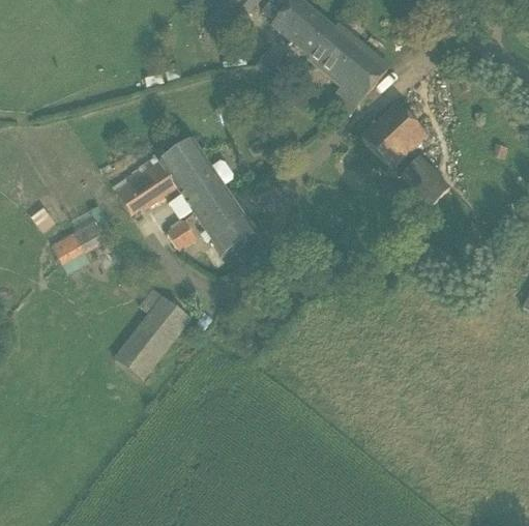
[(202,0),(196,7),(222,28),(235,11),(244,20),(260,0),(202,0)]
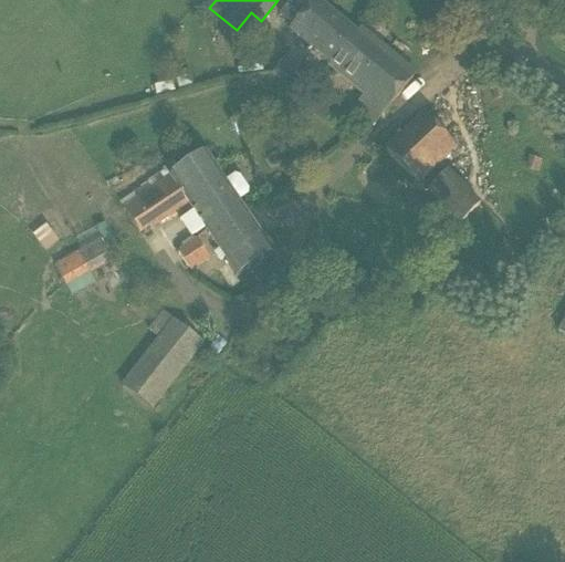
[(331,60),(357,29),(323,0),(289,0),(280,11),(293,22),(290,25),(331,60)]
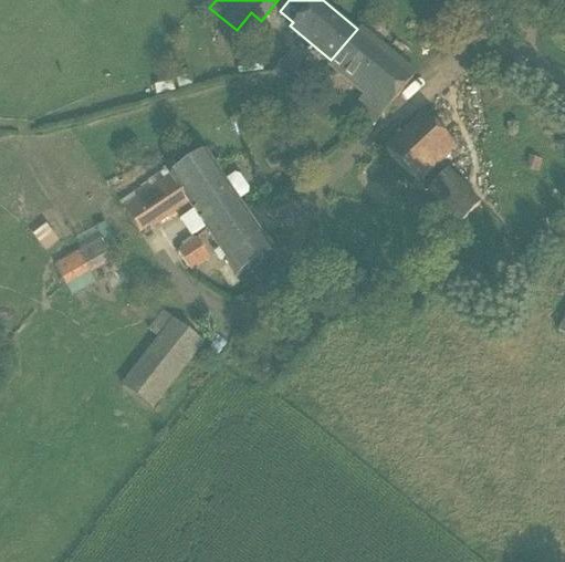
[(386,108),(414,75),(357,29),(331,60),(367,91),(366,92),(386,108)]
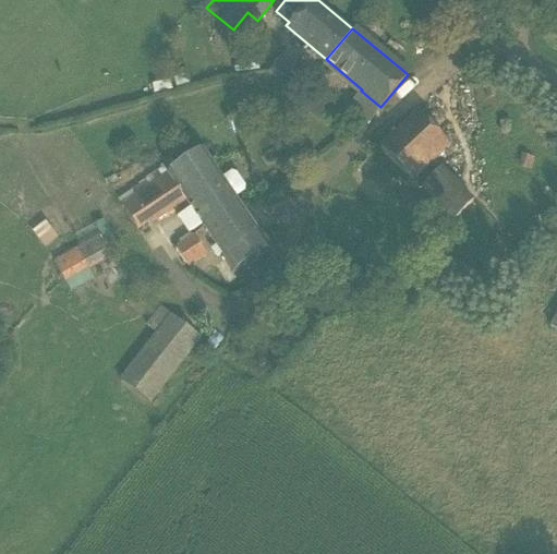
[(282,55),(268,71),(298,95),(312,77),(293,63),(282,55)]
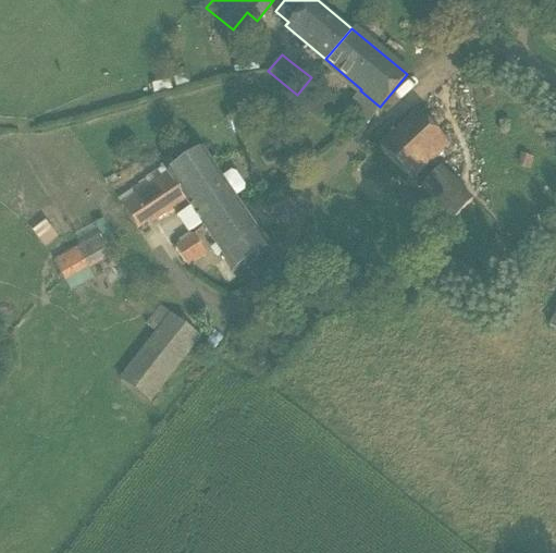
[(492,82),(483,84),(485,95),(495,93),(492,82)]
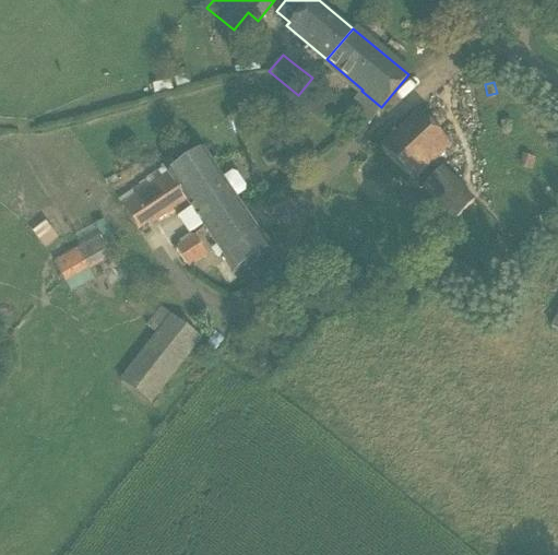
[(451,142),(418,108),(381,144),(414,178),(451,142)]
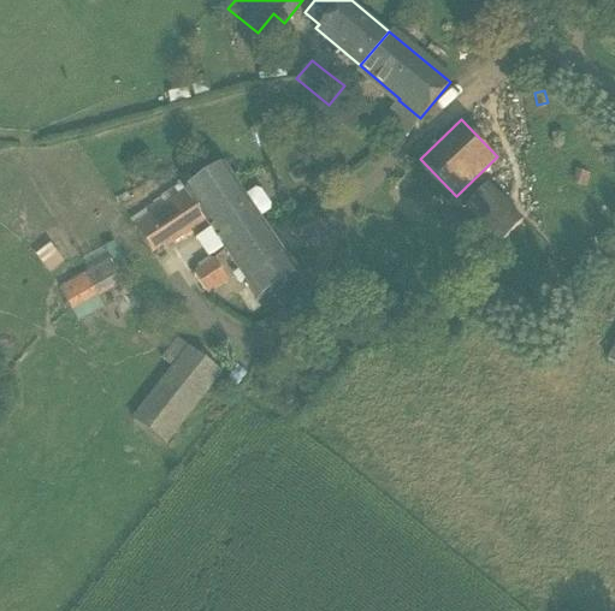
[(297,271),(260,215),(271,208),(272,202),(262,188),(256,187),(246,194),(224,161),(135,223),(153,249),(163,242),(165,244),(205,218),(259,297),(297,271)]
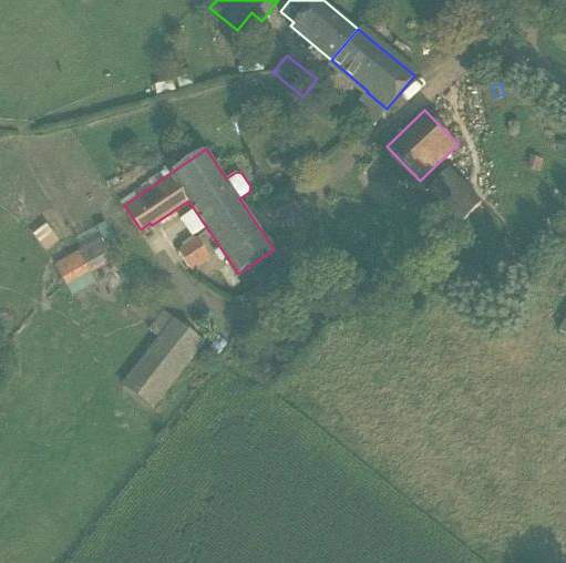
[(544,157),(531,153),(527,165),(541,170),(544,157)]
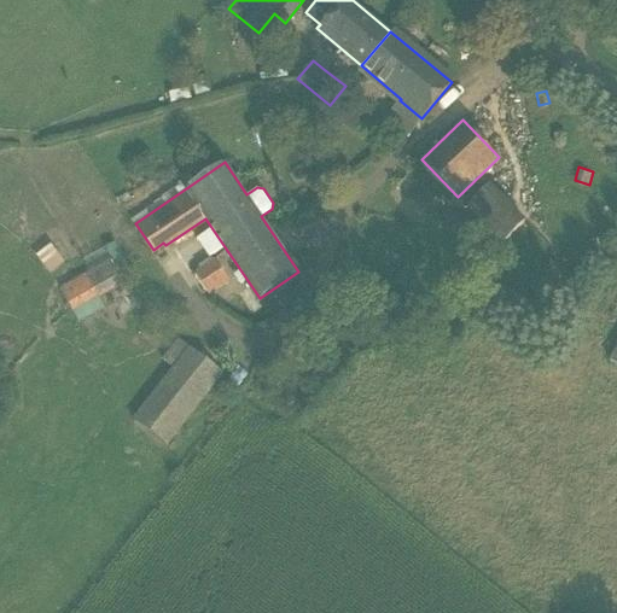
[(485,186),(471,206),(495,225),(510,203),(485,186)]
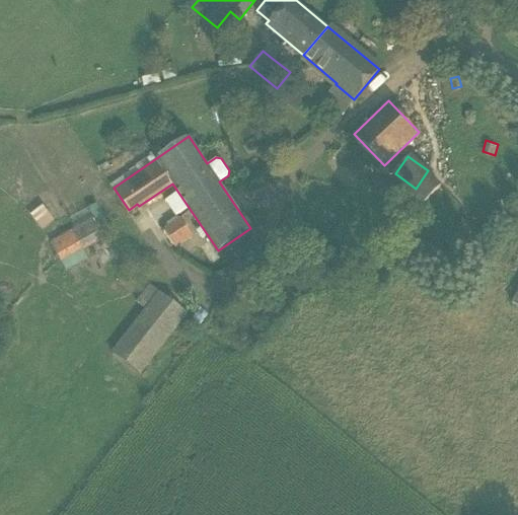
[(46,201),(31,211),(43,226),(56,216),(46,201)]
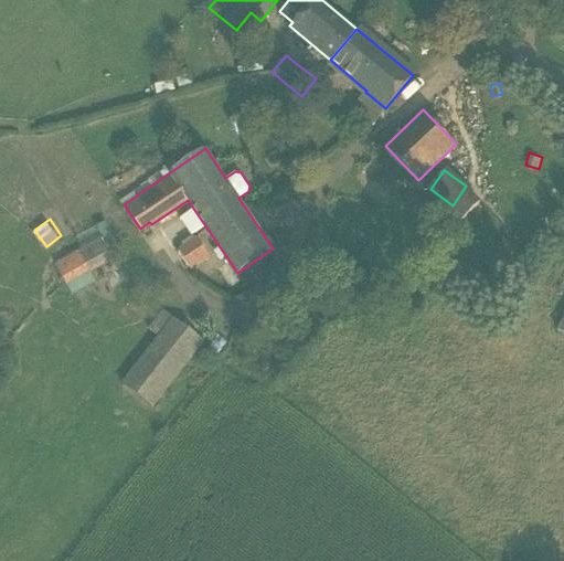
[(102,234),(55,258),(67,283),(114,258),(102,234)]
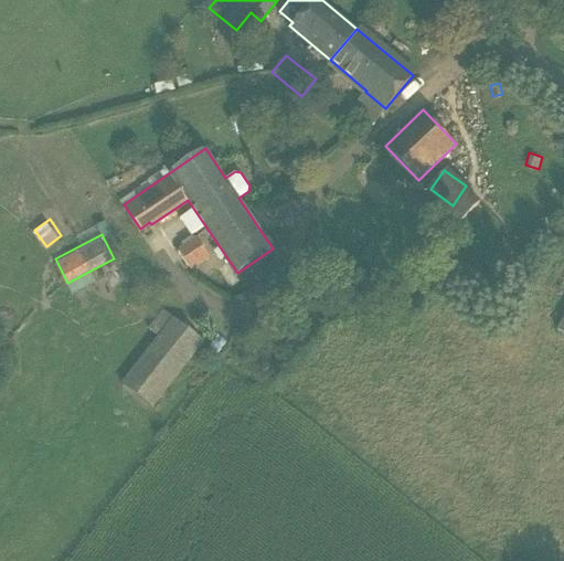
[(191,266),(210,254),(197,236),(179,249),(191,266)]
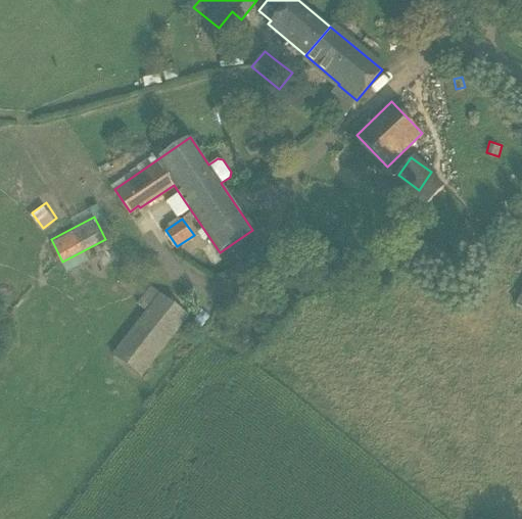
[(410,232),(410,242),(421,242),(421,232),(410,232)]
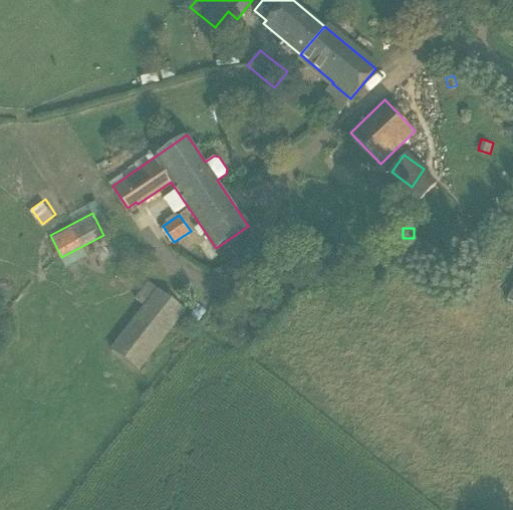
[(186,308),(149,278),(137,293),(146,301),(111,344),(140,367),(186,308)]
